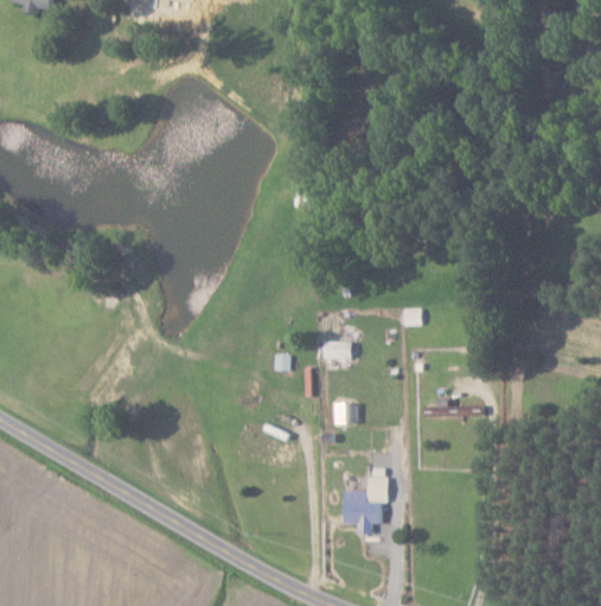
[(13,0),(13,2),(25,5),(24,10),(39,13),(40,8),(52,11),(55,0),(13,0)]
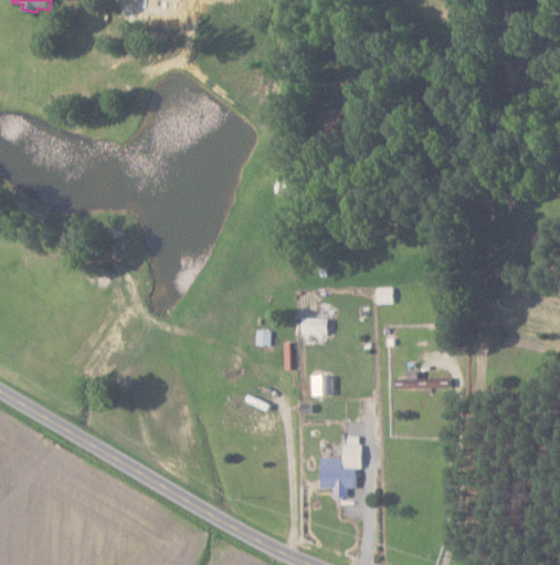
[(372,288),(373,304),(392,303),(391,288),(372,288)]
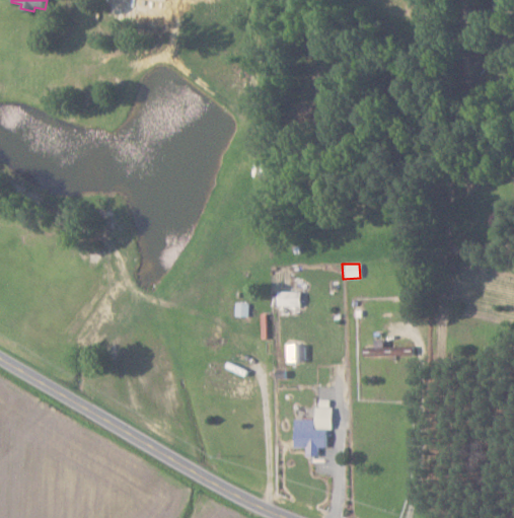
[(301,307),(301,292),(276,292),(276,306),(301,307)]
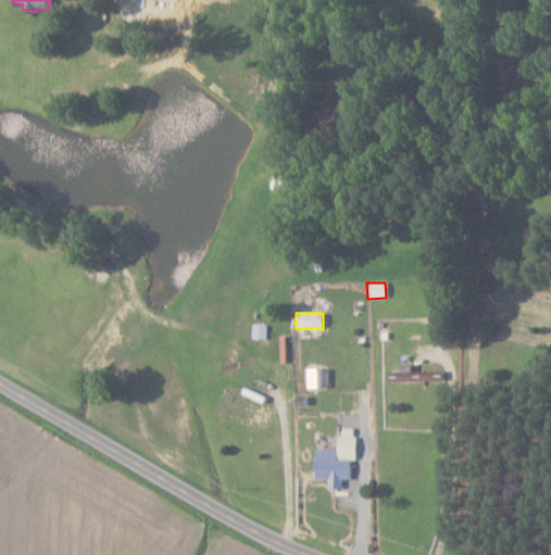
[(412,371),(411,364),(401,364),(401,371),(392,371),(392,382),(443,381),(443,370),(412,371)]
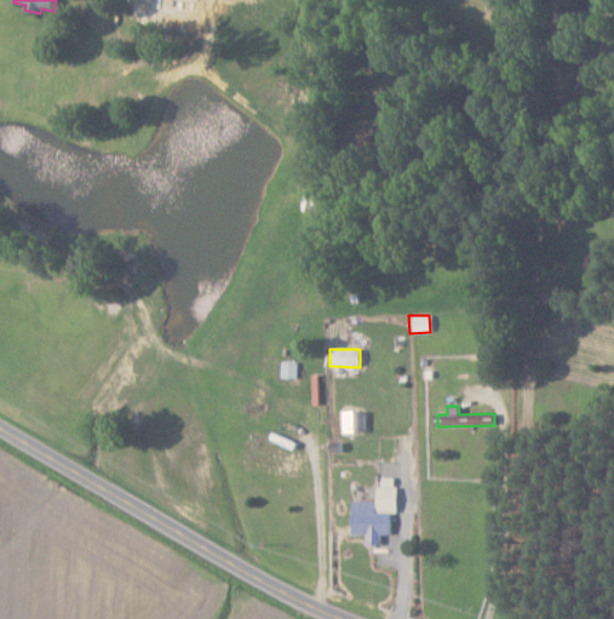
[(351,514),(351,536),(367,534),(367,545),(380,545),(380,536),(390,534),(390,514),(396,514),(396,477),(377,479),(377,513),(351,514)]
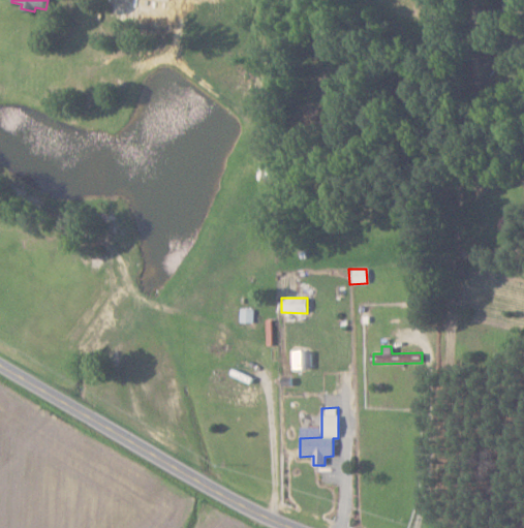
All buildings are outlined.
